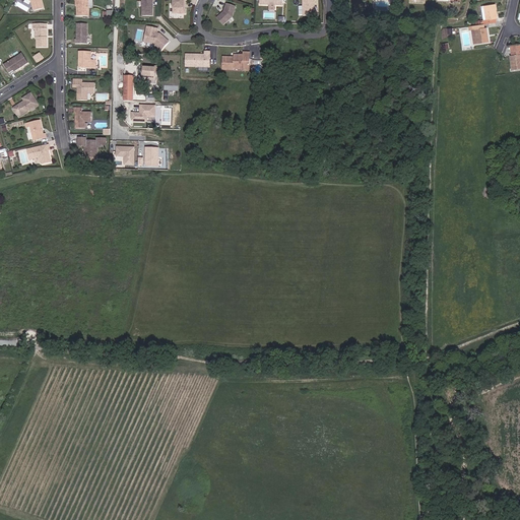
[(44,8),(41,0),(27,0),(31,2),(34,11),(44,8)]
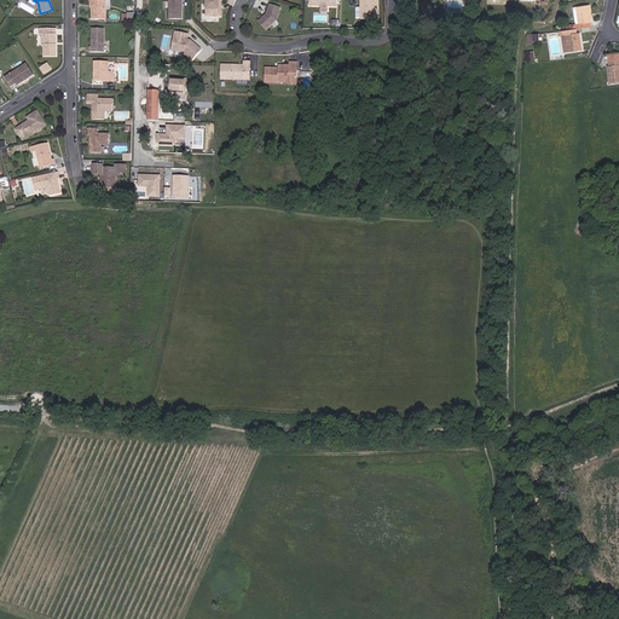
[(105,19),(105,0),(90,0),(91,1),(92,1),(92,9),(92,19),(105,19)]
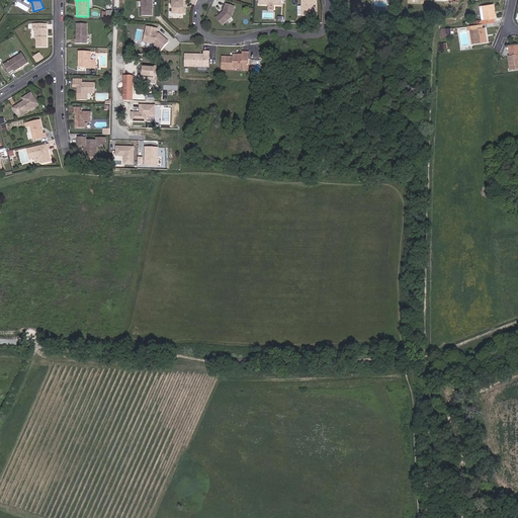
[(153,6),(152,0),(142,0),(142,1),(142,16),(153,16),(153,8),(152,8),(152,6),(153,6)]
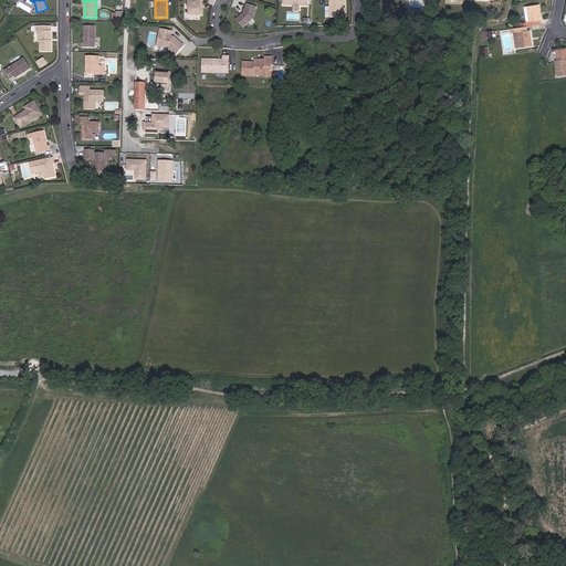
[(202,6),(201,0),(188,0),(188,16),(202,16),(202,9),(200,9),(200,6),(202,6)]
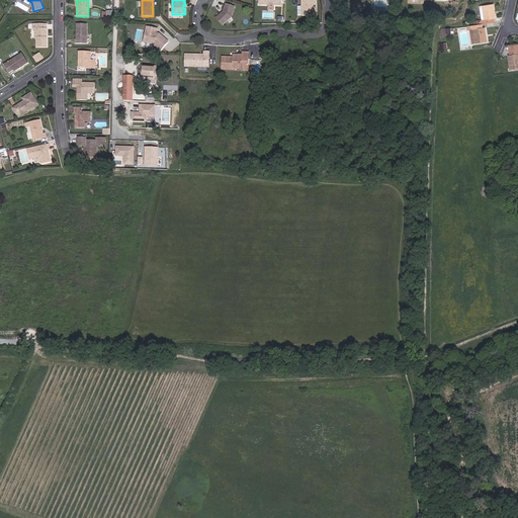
[(312,9),(312,8),(312,7),(313,7),(312,0),(300,0),(301,16),(313,16),(313,10),(312,9)]
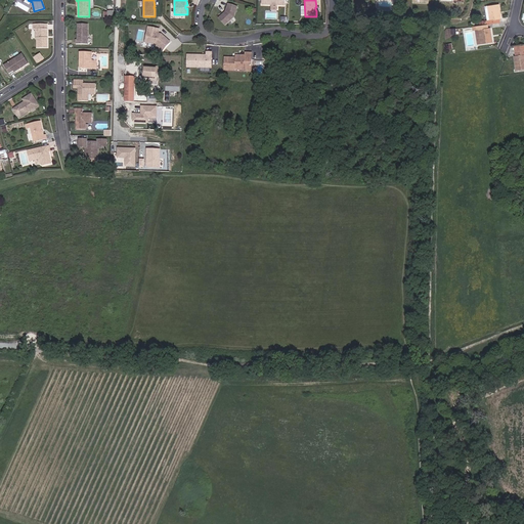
[(234,17),(237,7),(228,3),(225,12),(218,18),(225,26),(234,17)]
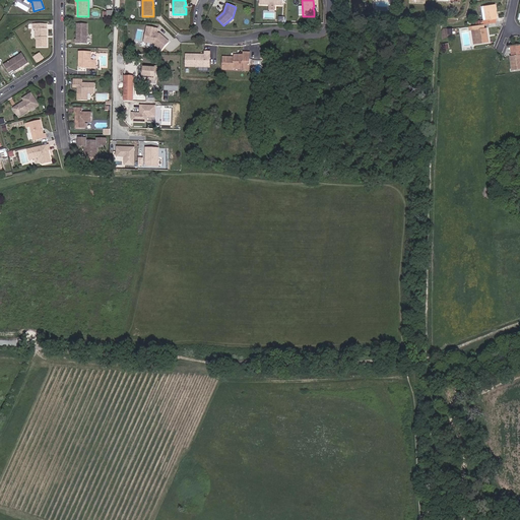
[(498,18),(496,4),(484,6),(486,20),(481,21),(482,24),(484,24),(497,22),(496,19),(498,18)]
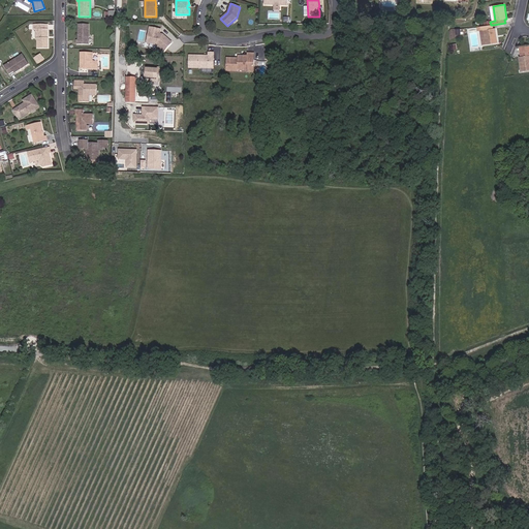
[(115,21),(115,11),(110,11),(110,12),(105,12),(105,17),(110,18),(110,21),(115,21)]
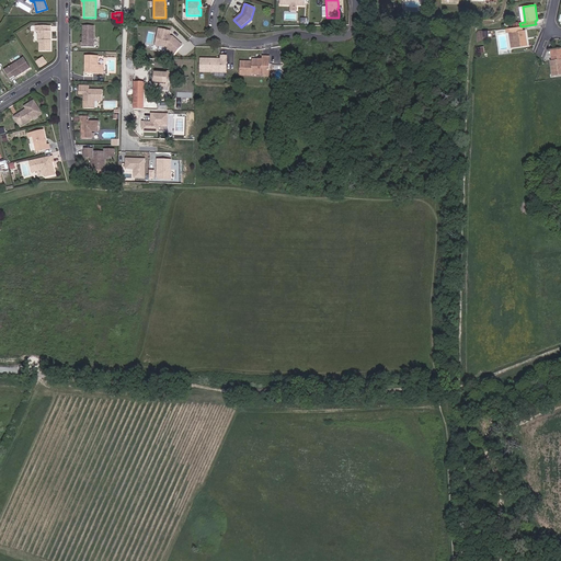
[(50,38),(50,26),(36,26),(36,32),(38,32),(38,42),(39,42),(39,52),(50,52),(50,41),(49,41),(49,38),(50,38)]
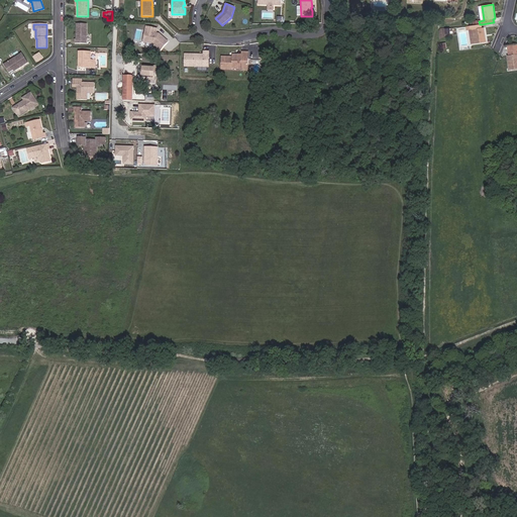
[(87,43),(87,24),(77,24),(77,31),(78,31),(78,32),(77,32),(76,39),(75,39),(75,43),(87,43)]
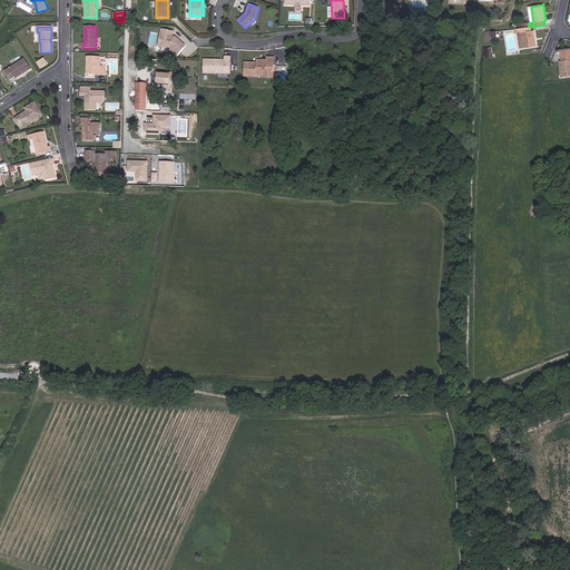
[(536,46),(533,30),(531,31),(531,27),(529,27),(522,28),(514,29),(514,33),(518,32),(520,49),(536,46)]
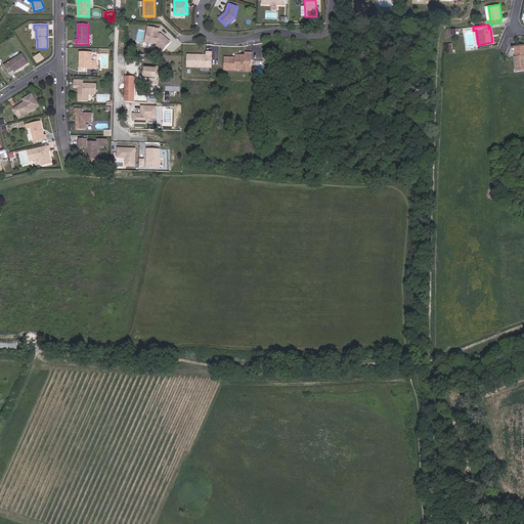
[(170,42),(164,37),(163,37),(162,36),(162,35),(159,34),(160,30),(148,28),(146,37),(148,37),(147,43),(157,45),(163,50),(170,42)]
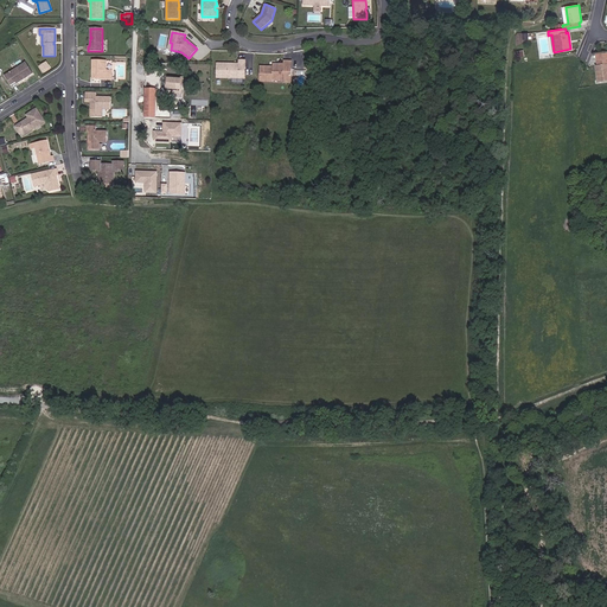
[(606,58),(598,59),(599,65),(595,65),(598,82),(606,80),(606,58)]
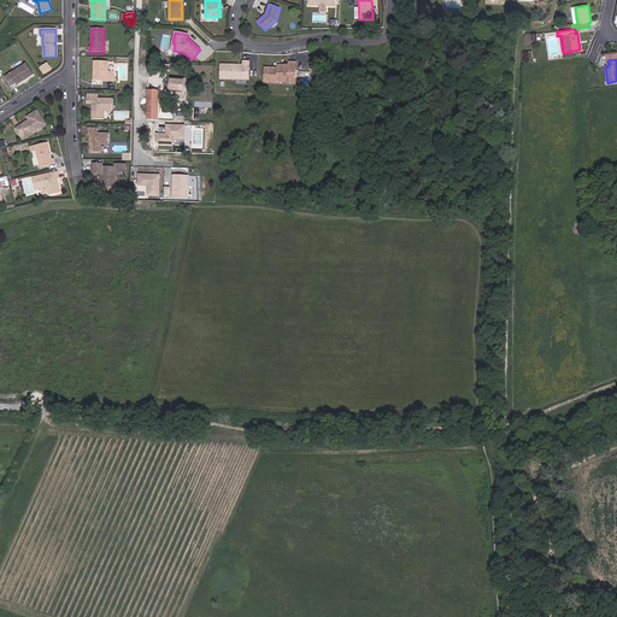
[(113,82),(113,71),(109,71),(109,62),(94,62),(94,72),(97,72),(97,75),(94,75),(94,81),(113,82)]
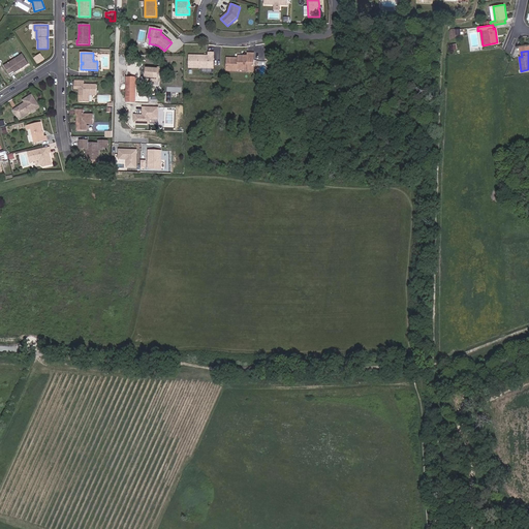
[(214,68),(214,53),(209,53),(209,56),(189,56),(189,68),(214,68)]
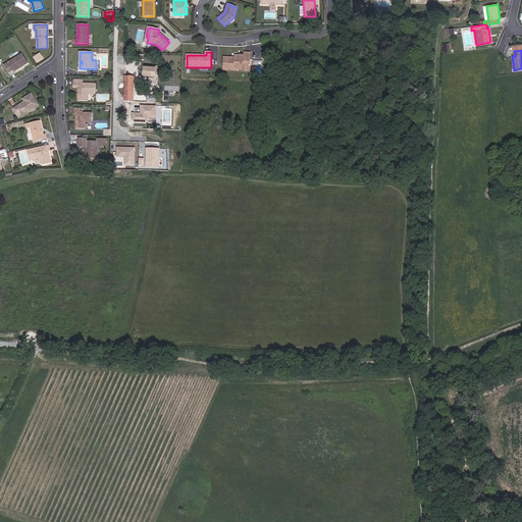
[(29,63),(22,54),(4,65),(9,73),(13,71),(14,72),(29,63)]
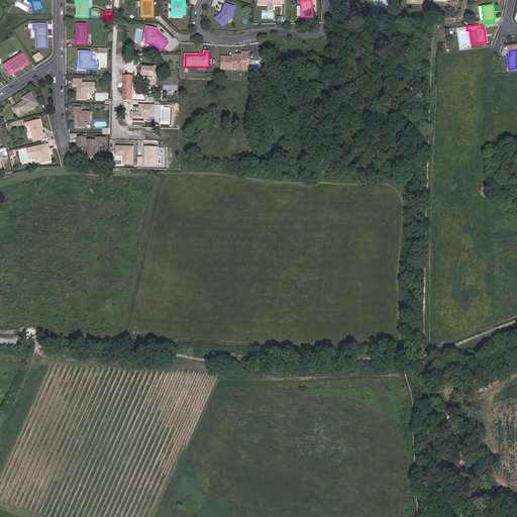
[(248,65),(248,59),(241,59),(241,56),(238,56),(237,57),(236,56),(236,55),(232,55),(232,58),(221,57),(221,70),(232,70),(232,69),(241,69),(241,65),(248,65)]
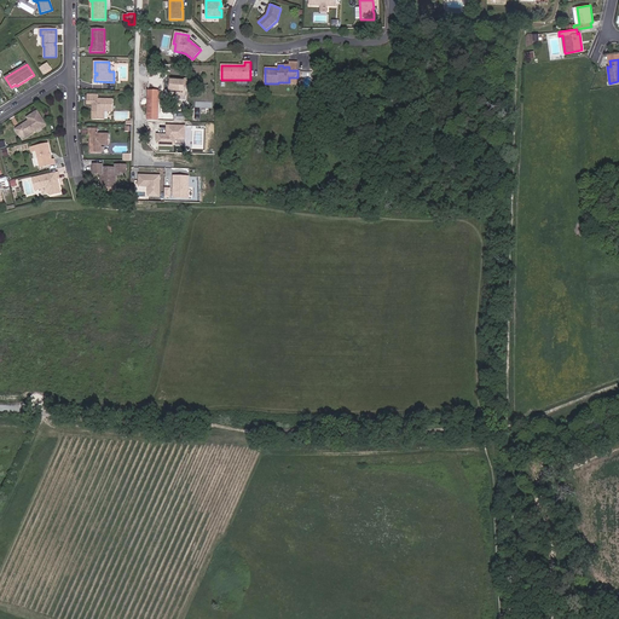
[(300,71),(299,84),(308,85),(310,73),(300,71)]
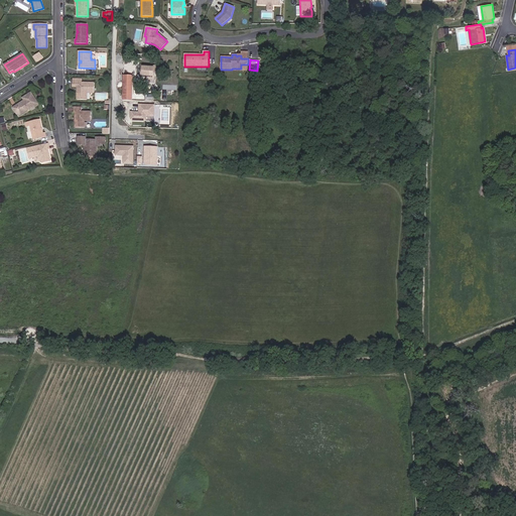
[(154,84),(155,67),(142,66),(141,78),(142,78),(142,82),(145,82),(144,84),(154,84)]
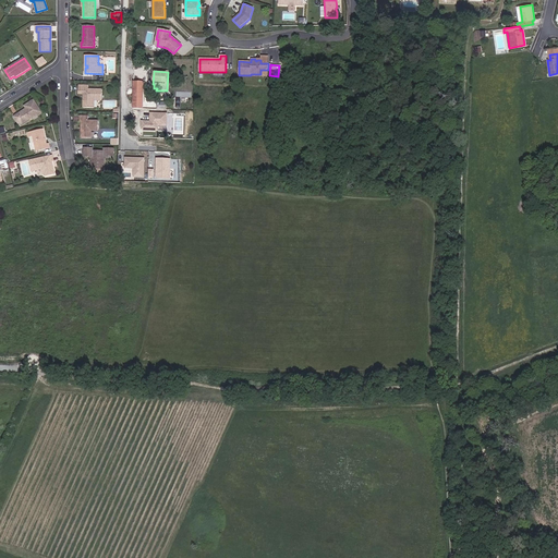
[(143,109),(143,82),(134,81),(133,109),(143,109)]
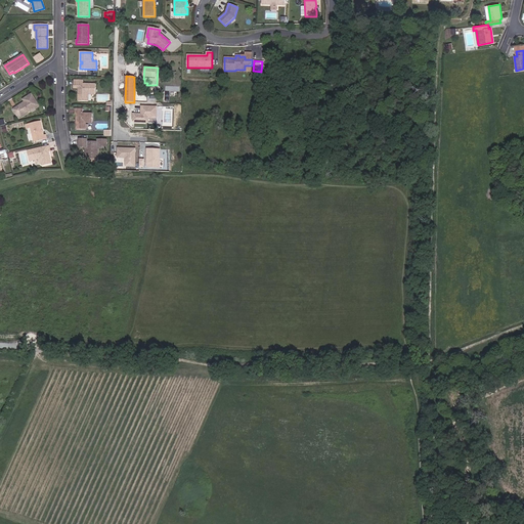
[(95,94),(96,84),(83,84),(83,80),(74,80),(74,89),(78,89),(79,89),(79,91),(78,92),(78,101),(89,101),(89,94),(95,94)]
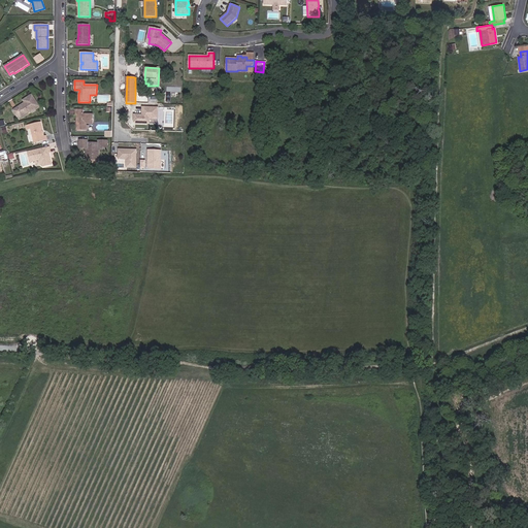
[(39,106),(32,95),(26,99),(25,103),(13,110),(19,119),(39,106)]
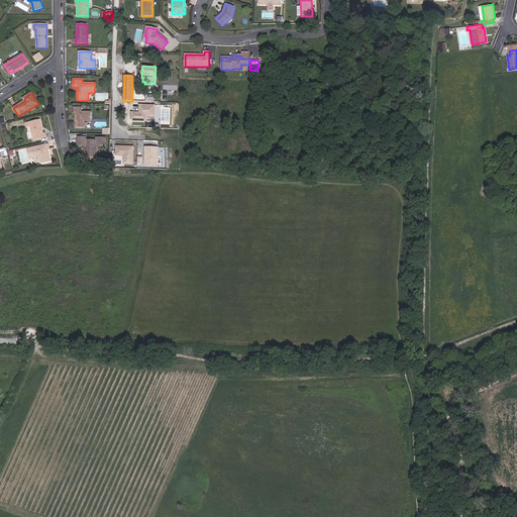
[(154,117),(156,105),(138,104),(138,112),(132,112),(132,120),(146,121),(146,116),(154,117)]
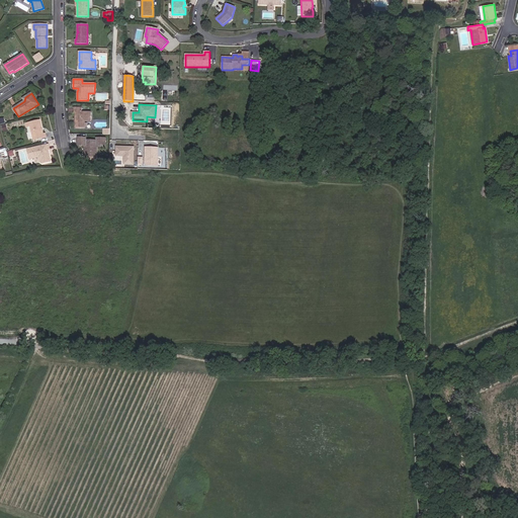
[(91,121),(91,112),(82,112),(82,107),(74,108),(74,112),(76,112),(76,118),(77,119),(77,121),(75,122),(75,127),(85,128),(85,121),(91,121)]
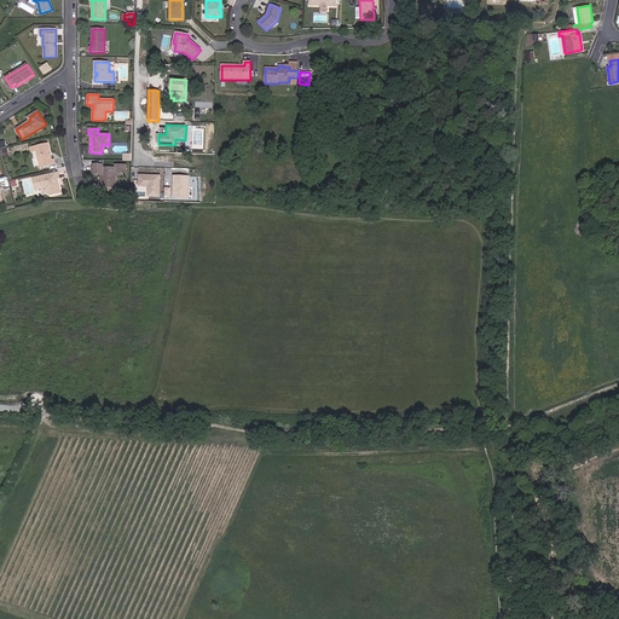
[(52,160),(48,144),(32,148),(32,152),(36,151),(40,168),(56,165),(55,160),(52,160)]
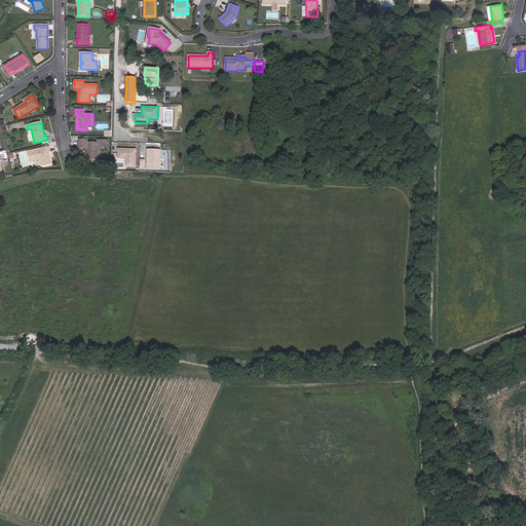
[(98,158),(99,147),(108,148),(108,141),(98,140),(98,143),(87,143),(87,140),(79,140),(79,148),(85,148),(85,151),(87,151),(86,153),(85,153),(85,160),(90,160),(90,158),(98,158)]
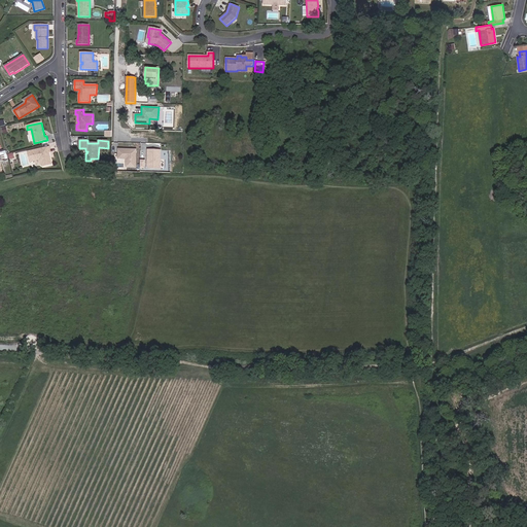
[(51,165),(49,152),(50,152),(49,147),(28,152),(30,163),(35,161),(40,160),(41,165),(43,167),(51,165)]
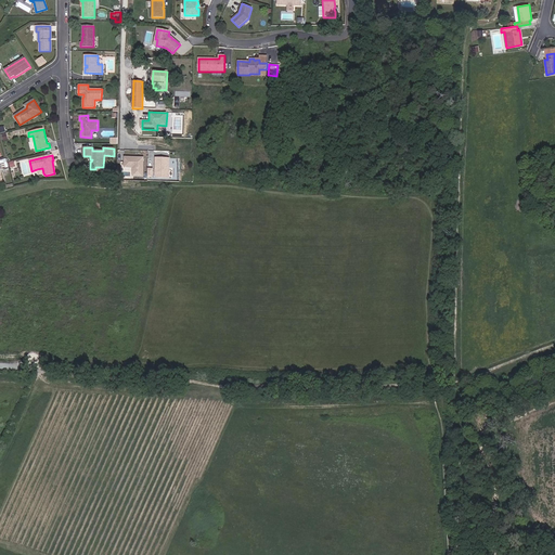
[(143,157),(124,156),(124,168),(132,168),(132,176),(143,177),(143,157)]
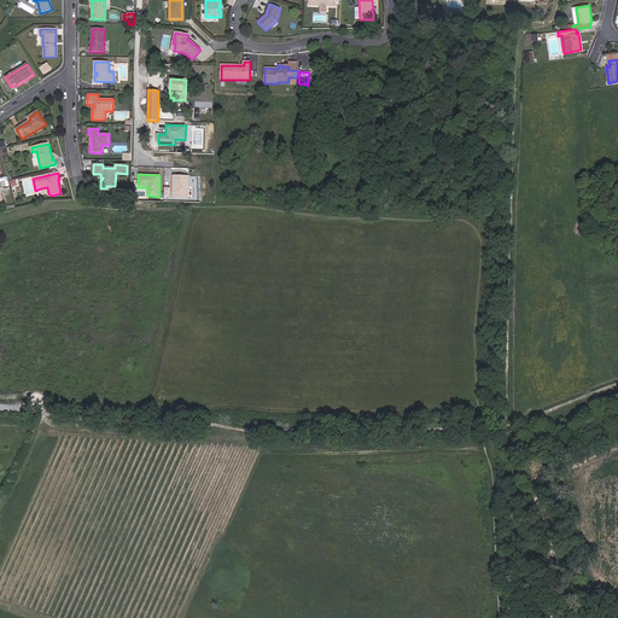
[(188,198),(188,176),(173,175),(172,198),(188,198)]
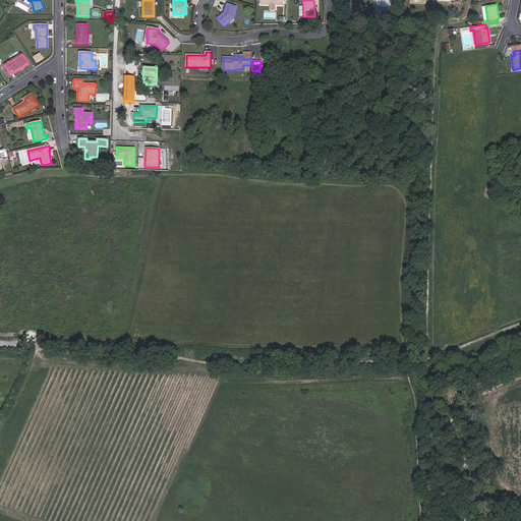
All buildings are outlined.
